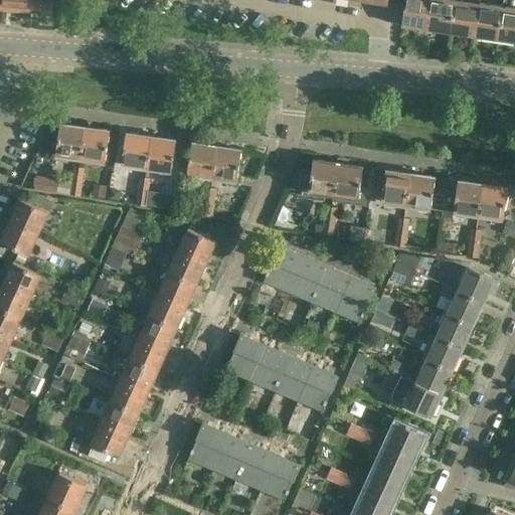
[(3,0),(2,8),(27,10),(27,0),(3,0)]
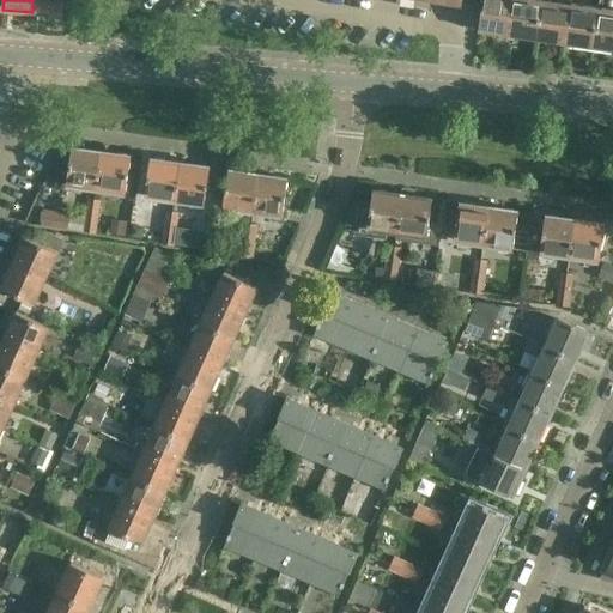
[(32,0),(32,12),(61,14),(62,0),(32,0)]
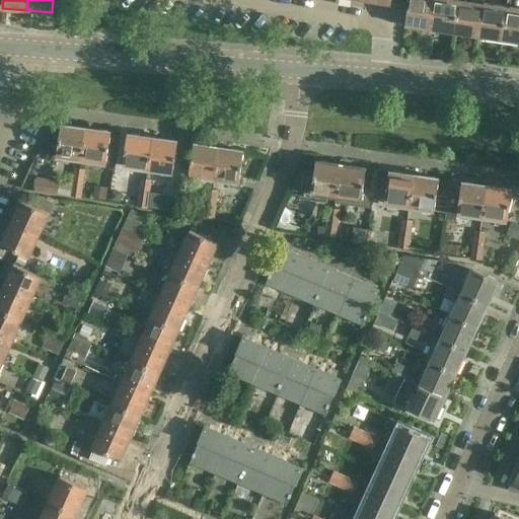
[(409,0),(404,26),(429,29),(433,0),(409,0)]
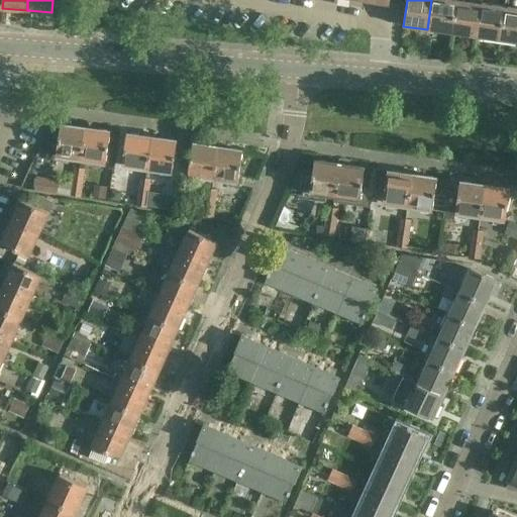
[(431,0),(427,29),(451,33),(456,0),(431,0)]
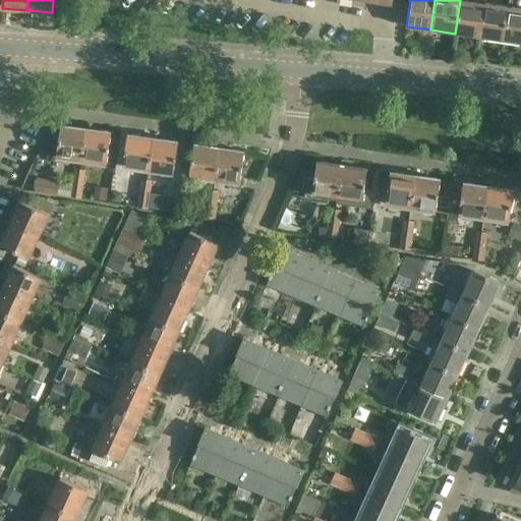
[(460,0),(455,34),(479,37),(484,3),(466,0),(460,0)]
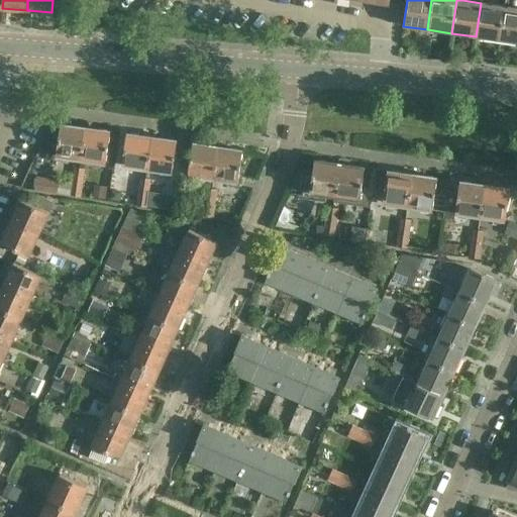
[(476,36),(499,40),(505,6),(481,3),(476,36)]
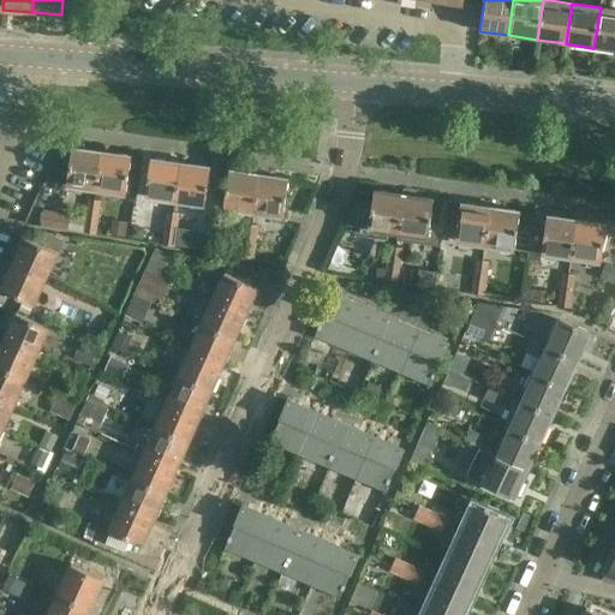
[(614,10),(601,7),(593,48),(614,51),(614,10)]
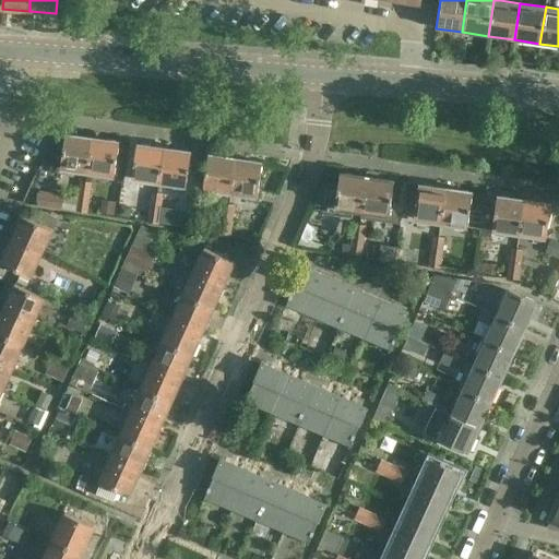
[(86,174),(92,139),(64,134),(59,169),(86,174)]
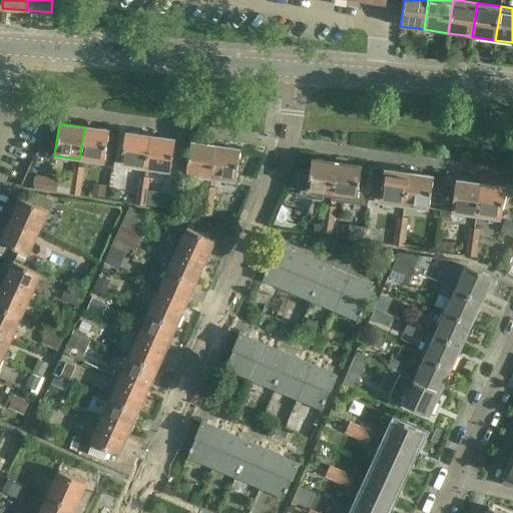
[(84,127),(79,159),(104,162),(109,130),(84,127)]
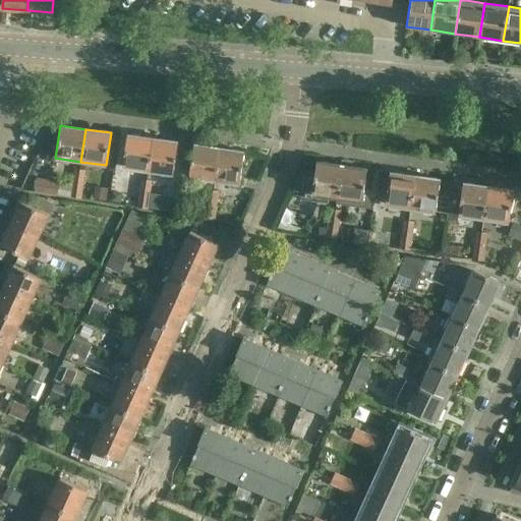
[(148,171),(152,138),(127,135),(122,167),(148,171)]
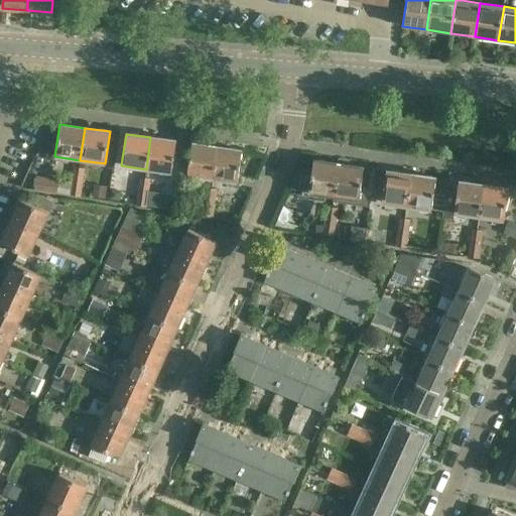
[(150,137),(146,169),(171,172),(175,141),(150,137)]
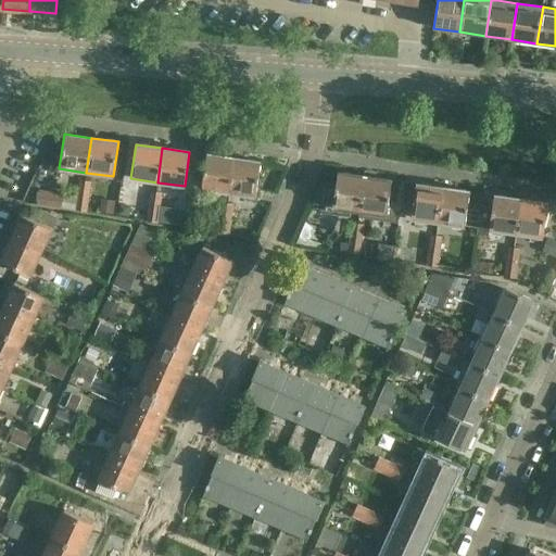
[(228,192),(234,159),(206,154),(201,189),(228,192)]
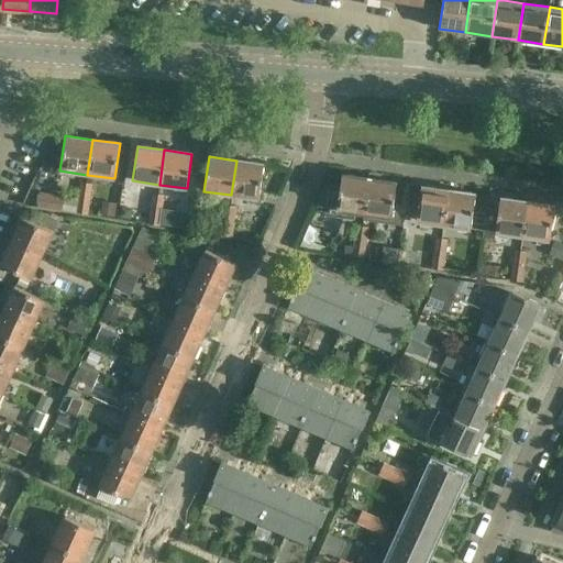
[(236,161),(231,195),(258,199),(263,164),(236,161)]
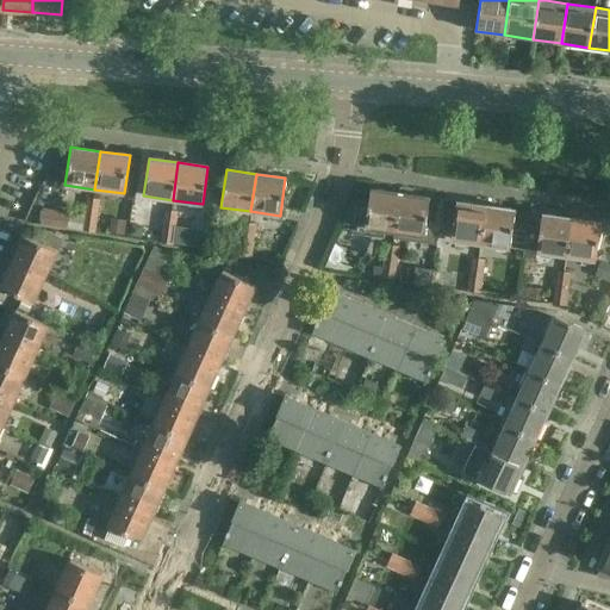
[(399,194),(371,190),(367,209),(361,209),(359,225),(356,225),(355,234),(384,238),(384,230),(394,231),(399,194)]
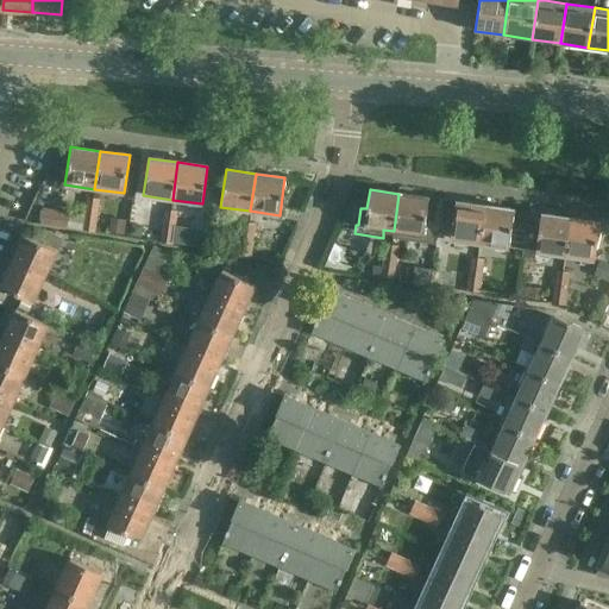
[(394,231),(393,239),(435,245),(439,220),(426,219),(428,198),(399,194),(394,231)]
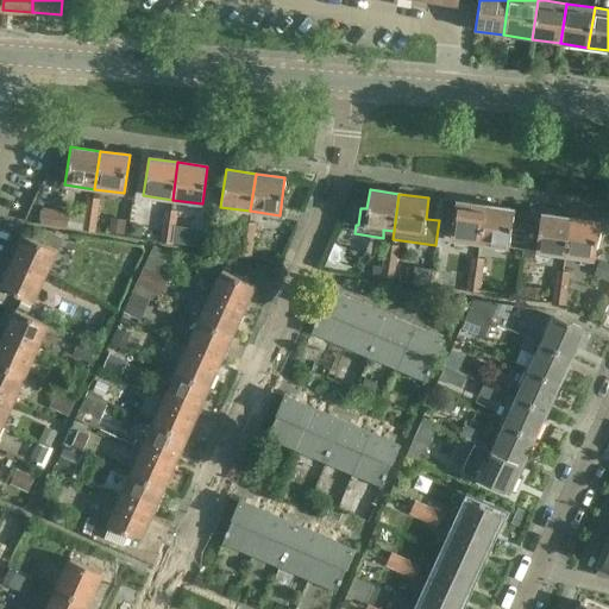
[(85,214),(96,215),(99,199),(87,198),(85,214)]
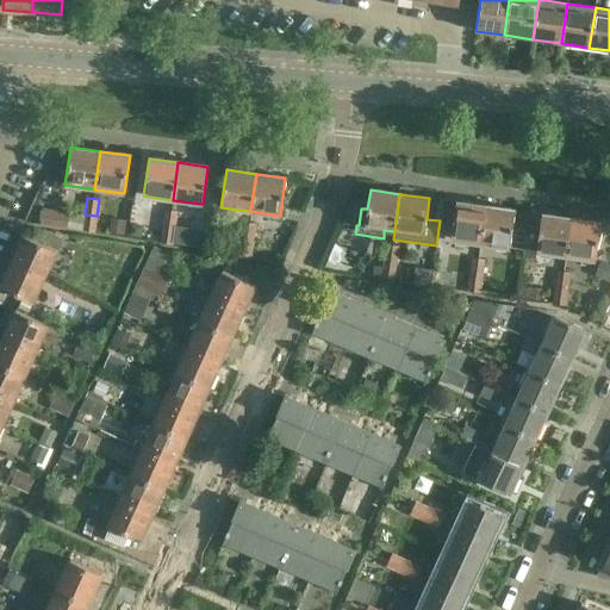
[(480,244),(485,206),(456,203),(450,240),(480,244)]
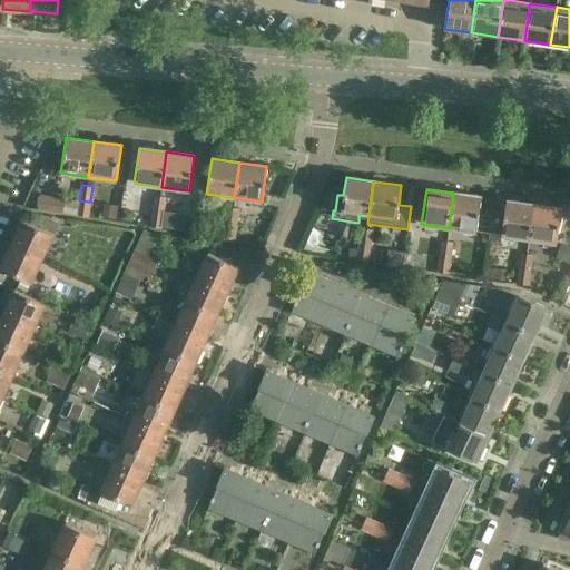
[(453,193),(449,228),(477,232),(481,197),(453,193)]
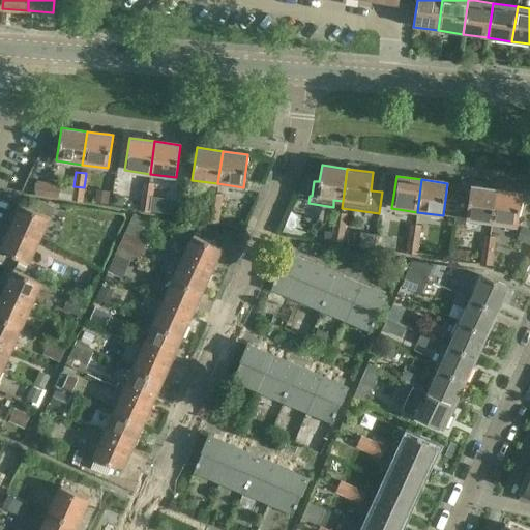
[(34,196),(58,200),(60,184),(36,181),(34,196)]
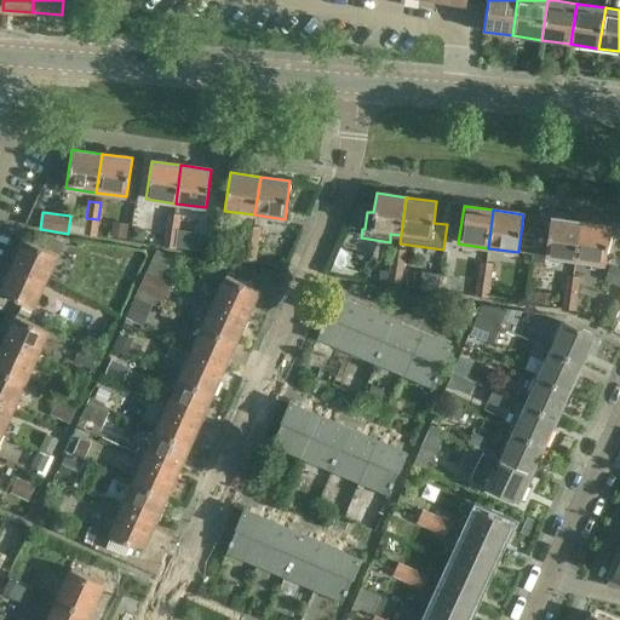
[(177,231),(179,214),(167,213),(165,229),(166,229),(177,231)]
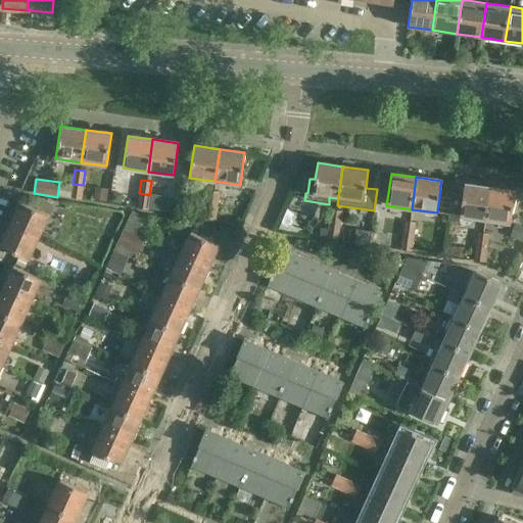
[(83,185),(73,184),(70,197),(81,199),(83,185)]
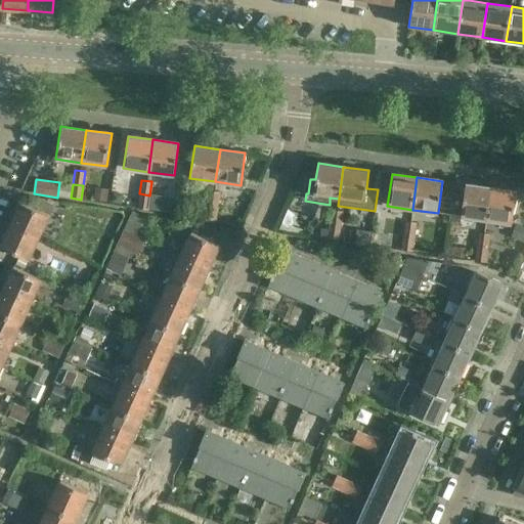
[(486,220),(490,187),(466,184),(464,195),(452,193),(448,222),(460,223),(461,217),(486,220)]
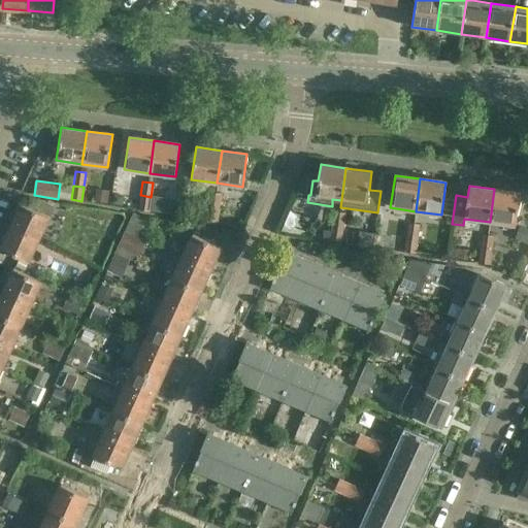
[(494,189),(490,222),(516,225),(520,193),(494,189)]
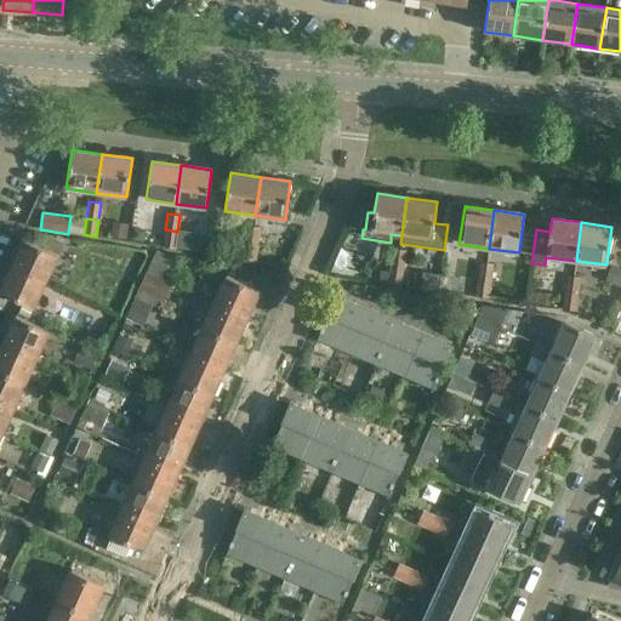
[(245,243),(257,244),(260,228),(248,226),(245,243)]
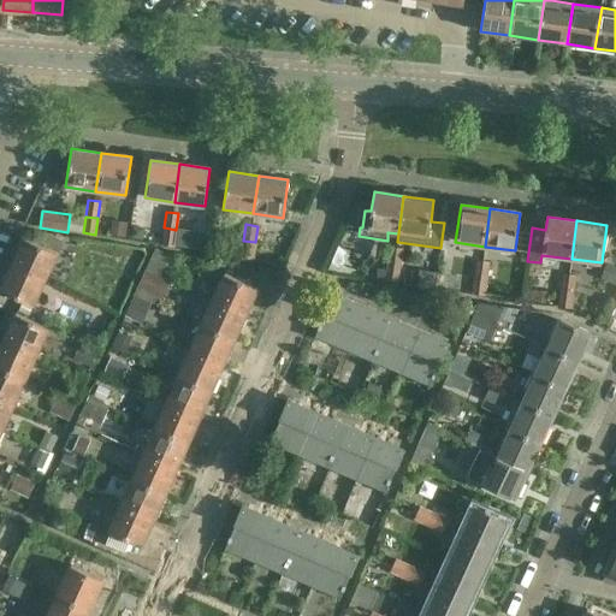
[(173,247),(176,230),(165,227),(161,246),(173,247)]
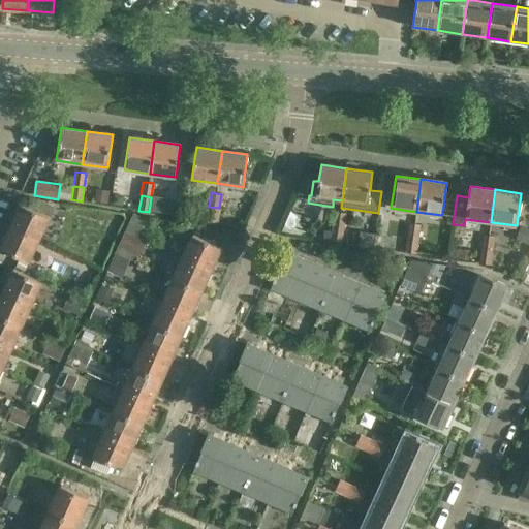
[(11,226),(39,239),(50,217),(22,205),(11,226)]
